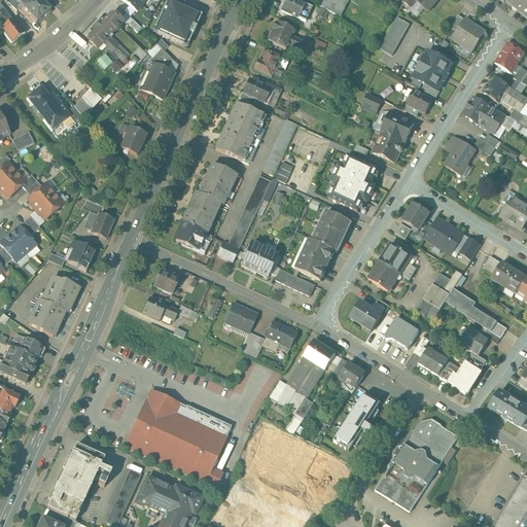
[(19,3),(15,0),(11,0),(8,3),(16,11),(22,6),(19,3)]
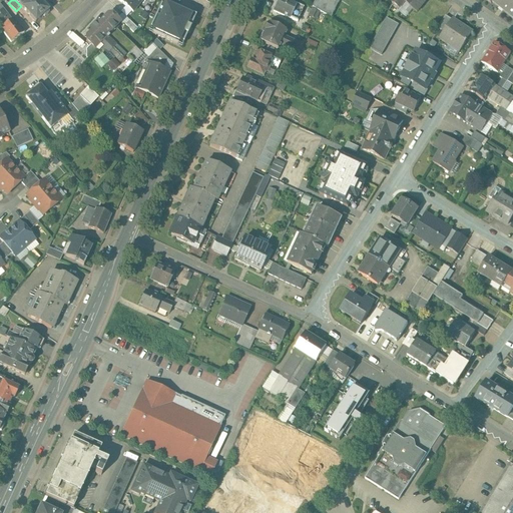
[(49,10),(39,0),(29,0),(28,1),(26,0),(21,0),(18,3),(21,6),(22,7),(35,22),(42,16),(45,17),(49,13),(48,11),(49,10)]
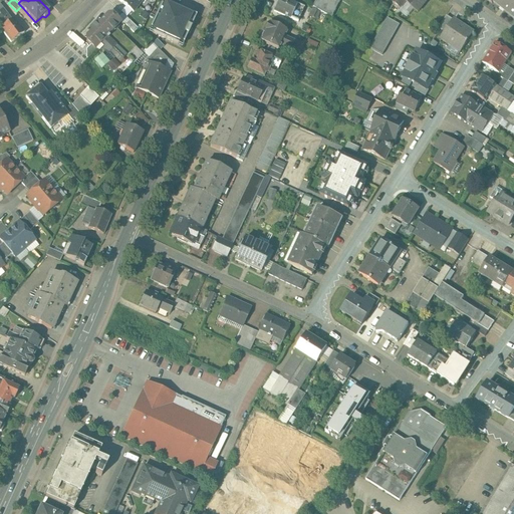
[(118,0),(119,1),(119,0),(133,11),(133,12),(134,11),(135,10),(142,16),(152,4),(146,0),(118,0)]
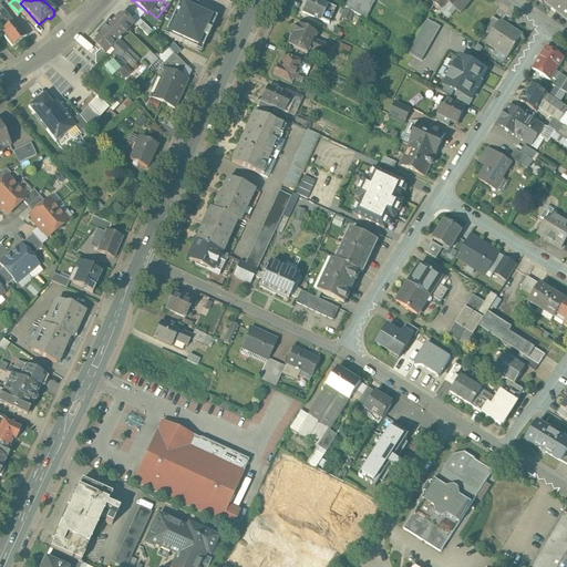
[(328,6),(315,0),(307,0),(302,12),(328,24),(333,14),(325,10),(328,6)]
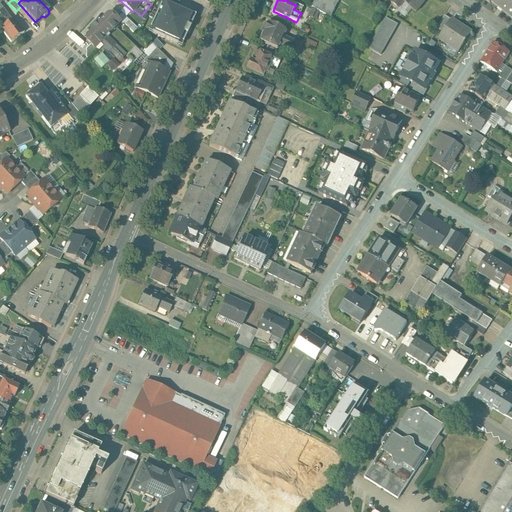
[(329,7),(316,0),(312,7),(325,14),(329,7)]
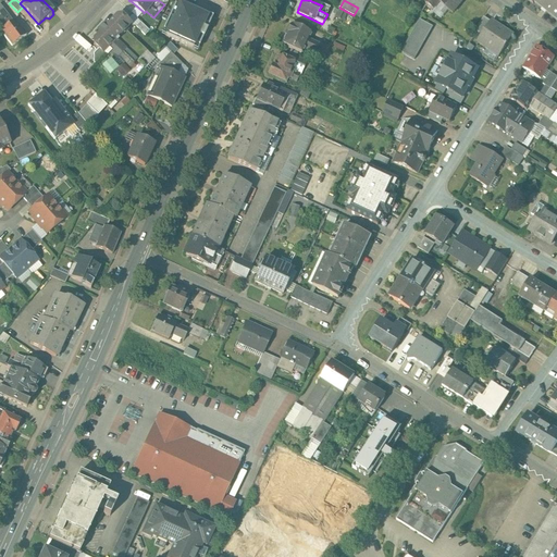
[(428,0),(425,3),(434,10),(440,3),(453,13),(461,2),(458,0),(428,0)]
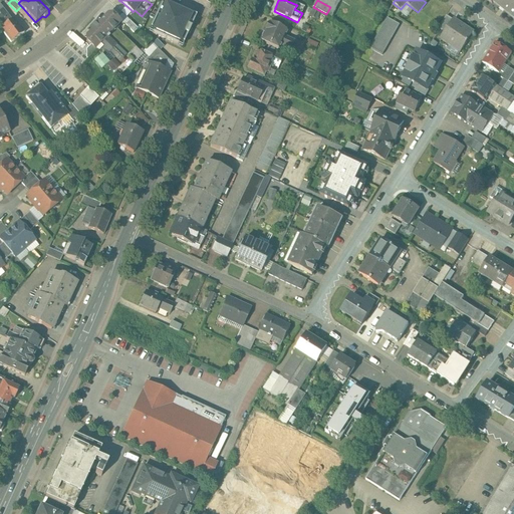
[(513,0),(495,0),(493,2),(513,19),(513,0)]
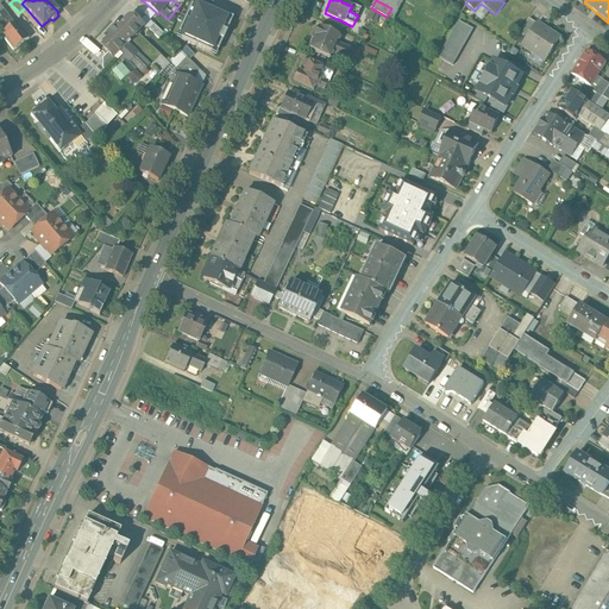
[(192,6),(179,33),(183,36),(181,39),(211,54),(227,17),(198,2),(196,7),(192,6)]
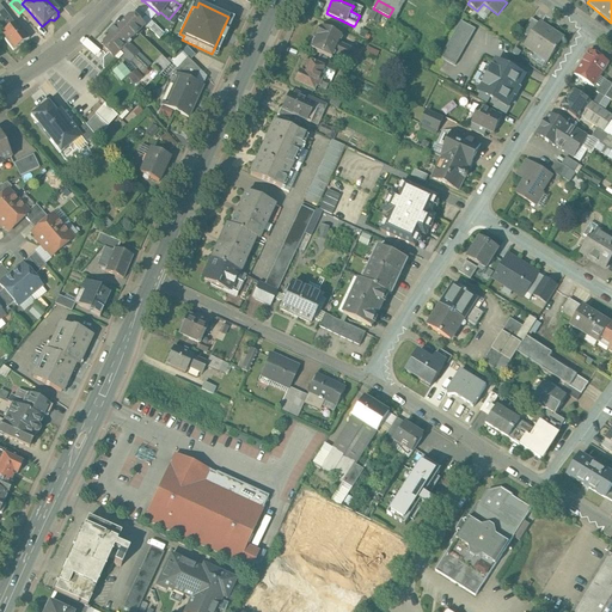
[(16,23),(13,24),(0,6),(0,29),(2,32),(0,35),(13,51),(29,40),(16,23)]
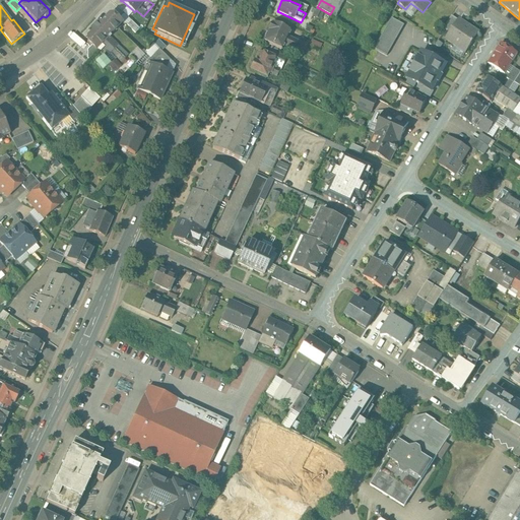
[(144,56),(117,29),(122,24),(113,15),(109,15),(101,24),(95,24),(90,29),(90,34),(87,38),(87,43),(94,50),(91,53),(91,58),(92,59),(77,75),(77,79),(88,90),(100,101),(101,102),(107,95),(109,98),(112,94),(110,91),(121,80),(127,74),(135,65),(135,66),(144,56)]
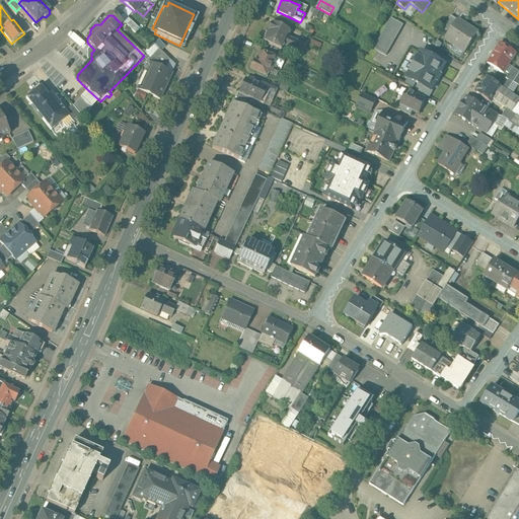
[(146,23),(138,16),(135,20),(143,27),(146,23)]
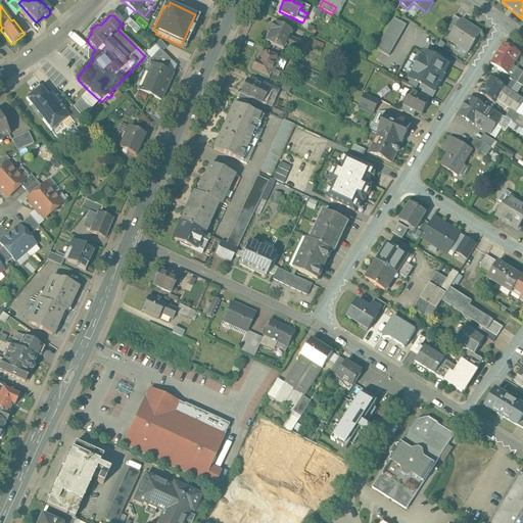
[(454,17),(446,29),(453,33),(460,21),(454,17)]
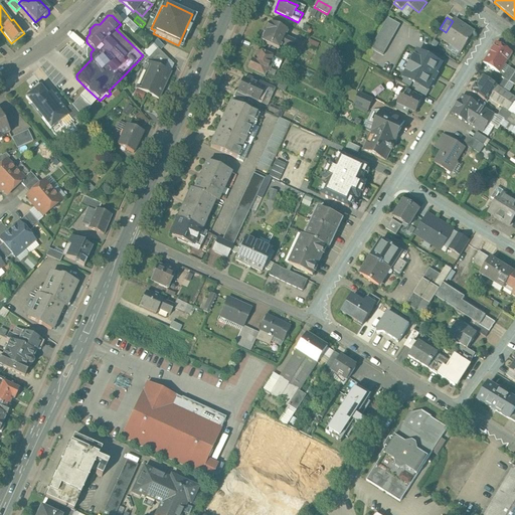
[(388,18),(371,48),(384,55),(400,25),(388,18)]
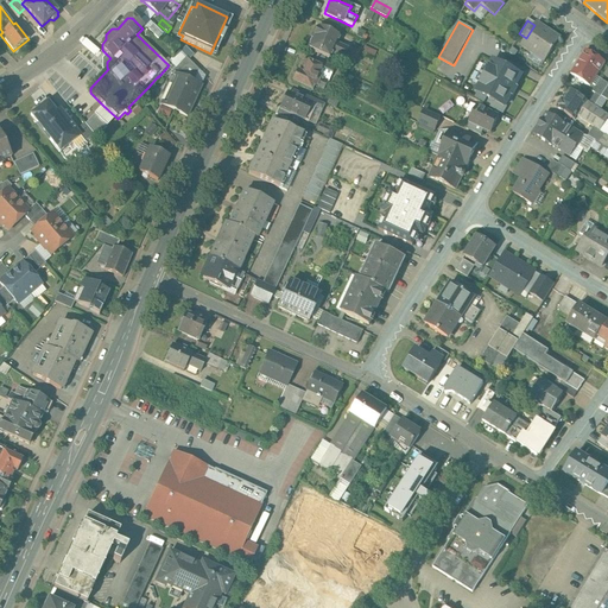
[(526,38),(521,45),(545,61),(559,39),(536,24),(534,25),(526,38)]
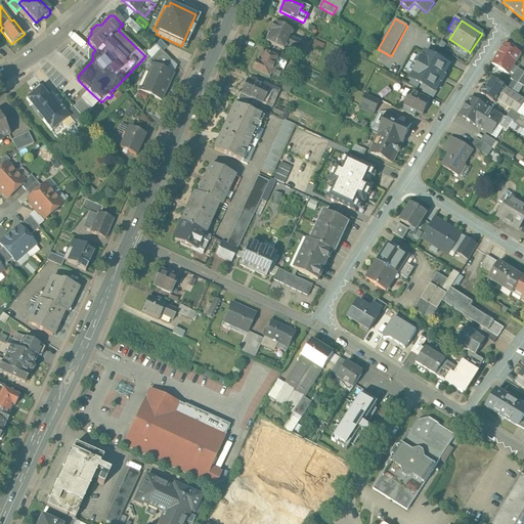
[(140,30),(132,22),(128,26),(136,34),(140,30)]
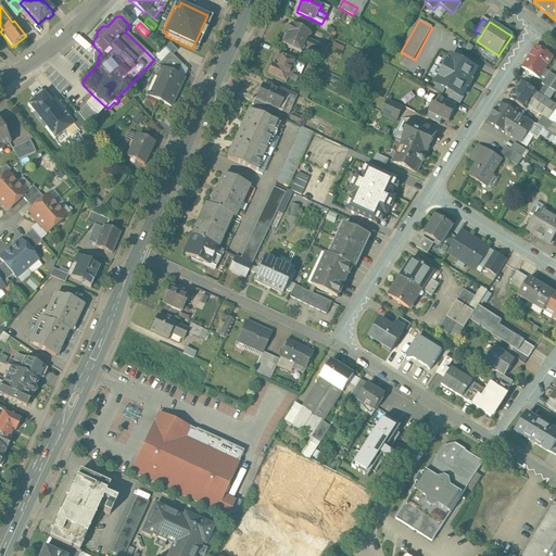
[(310,35),(290,25),(281,46),(289,49),(299,53),(301,54),(303,50),(314,54),(318,45),(307,40),(310,35)]
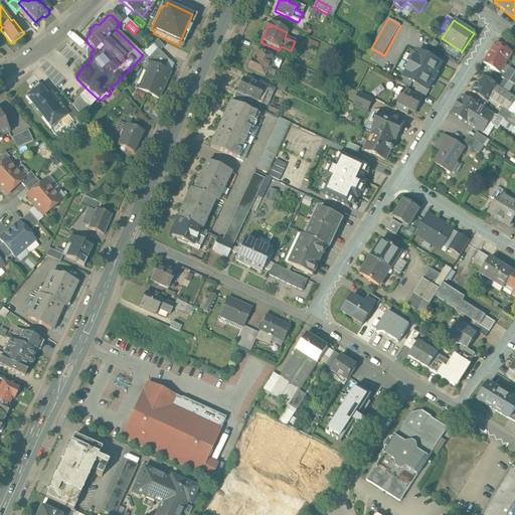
[(319,44),(309,39),(306,44),(316,49),(319,44)]
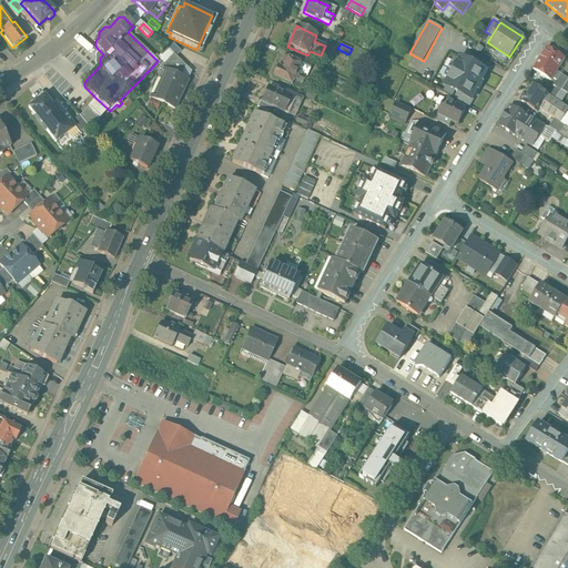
[(168,48),(159,58),(164,63),(174,54),(168,48)]
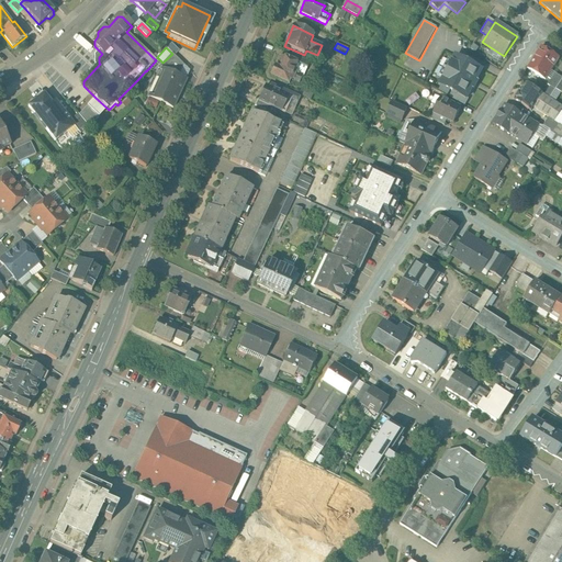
[(541,47),(527,69),(546,80),(560,58),(541,47)]
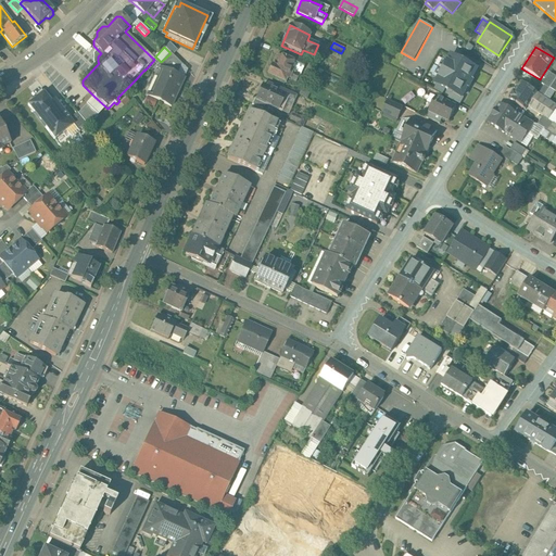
[(299,53),(289,49),(286,53),(297,59),(299,53)]
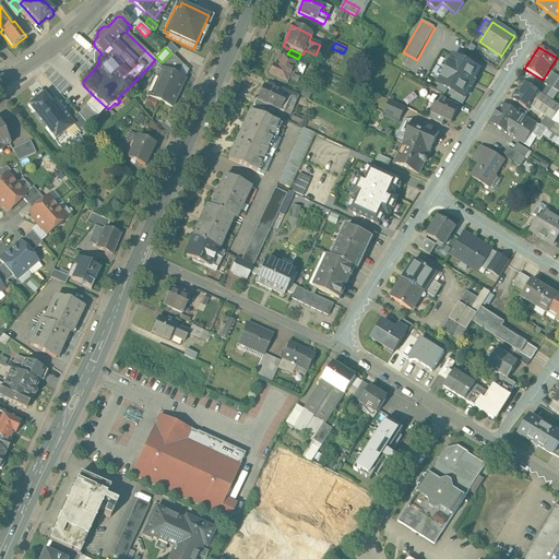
[(182,64),(171,54),(162,62),(157,68),(165,71),(176,76),(177,76),(182,64)]
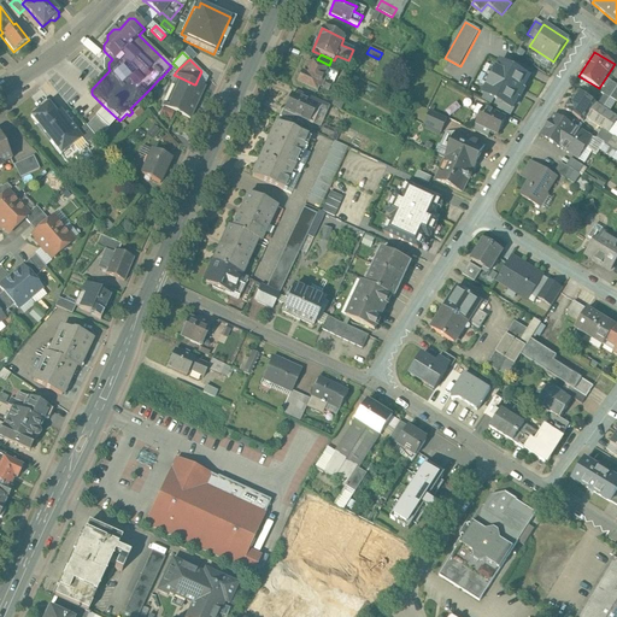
[(329,65),(317,59),(315,65),(327,70),(333,72),(335,68),(329,65)]
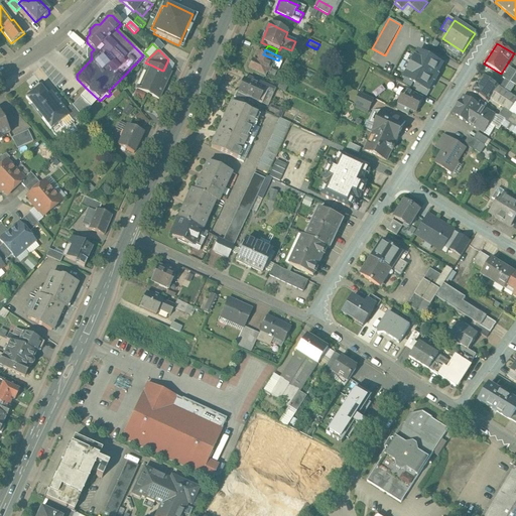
[(446,63),(418,49),(403,79),(415,85),(430,92),(431,93),(446,63)]
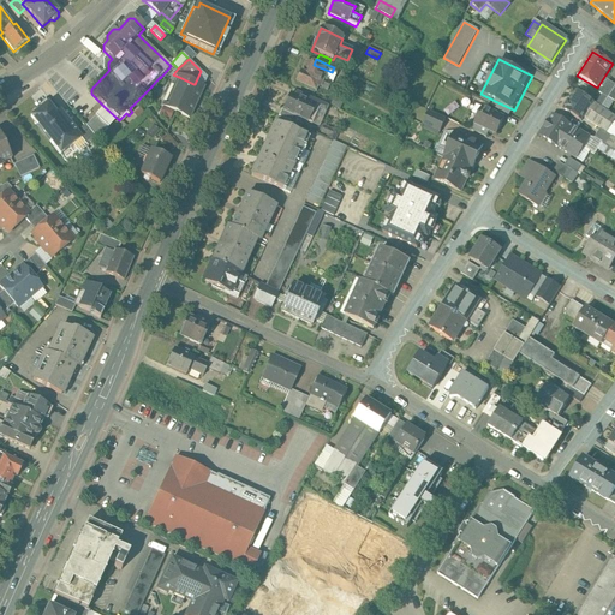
[(314,65),(310,63),(304,75),(300,73),(296,84),(315,93),(317,88),(327,93),(330,83),(321,78),(326,70),(314,65)]
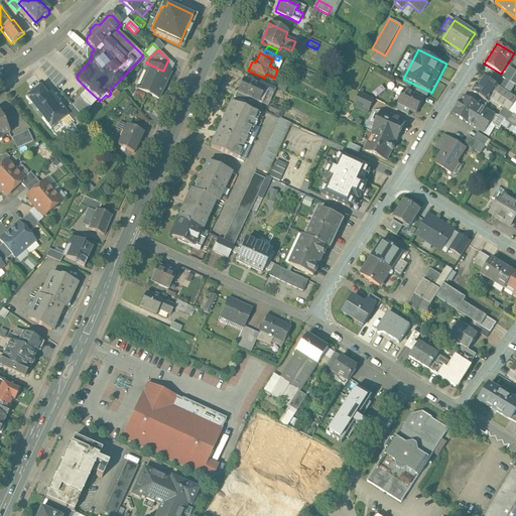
[(162,71),(152,66),(140,91),(158,100),(170,74),(163,71),(162,71)]
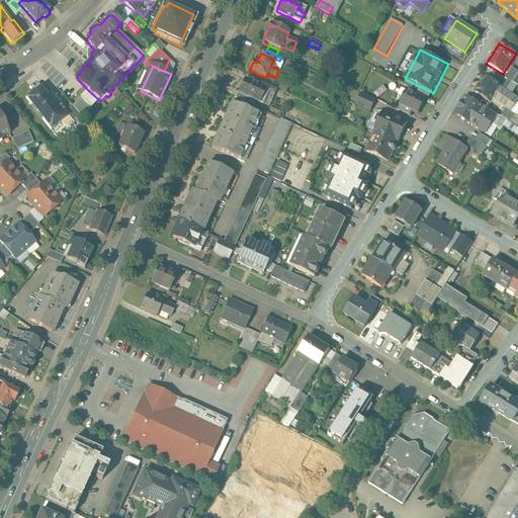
[(517,72),(512,68),(505,79),(512,83),(517,73),(517,72)]
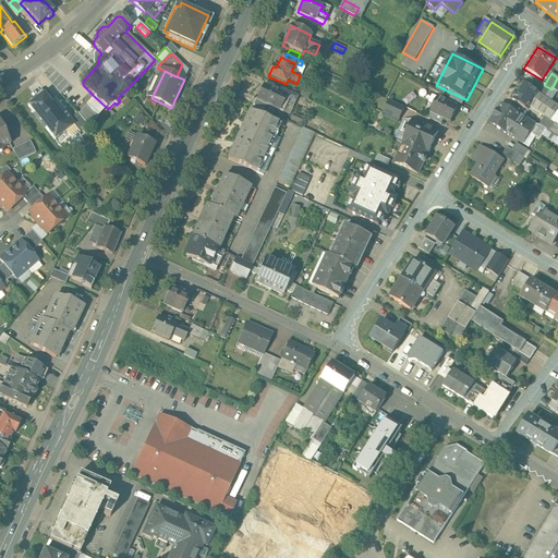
[(538,93),(523,83),(517,93),(517,92),(511,100),(528,110),(530,107),(538,93)]
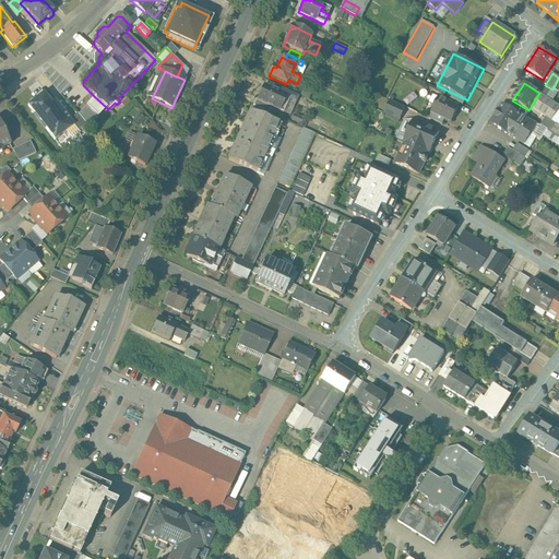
[(297,97),(270,85),(269,87),(264,86),(260,94),(260,93),(258,98),(258,100),(257,100),(266,105),(274,109),(274,108),(283,113),(289,98),(295,102),(297,97)]
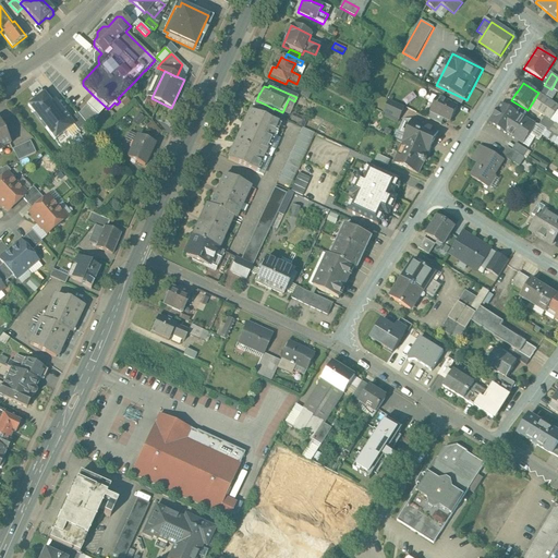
[(446,97),(462,105),(465,99),(449,92),(446,97)]
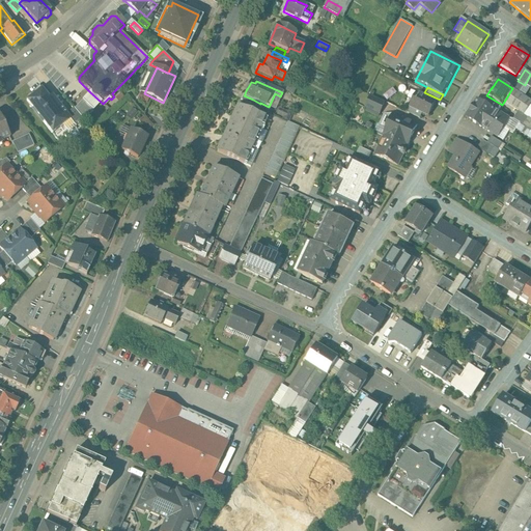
[(530,103),(530,101),(512,88),(504,102),(519,111),(521,112),(524,107),(527,109),(530,103)]
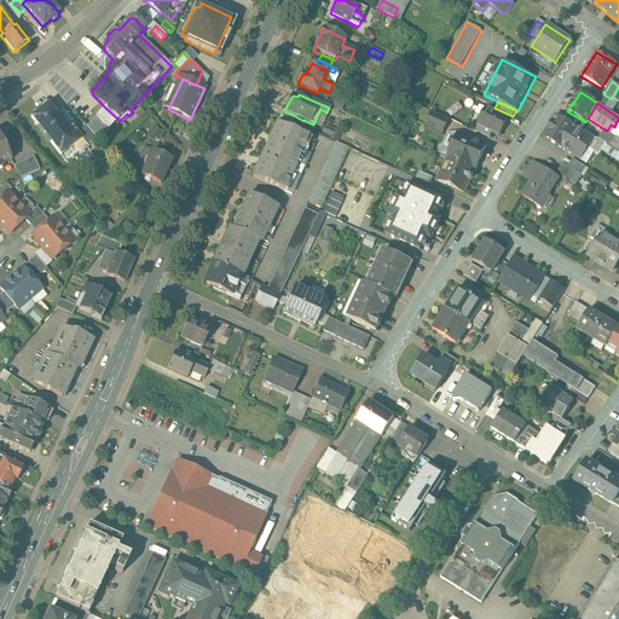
[(57,115),(48,104),(32,117),(61,156),(68,165),(76,158),(81,166),(93,156),(85,145),(81,140),(81,139),(77,133),(61,113),(57,115)]
